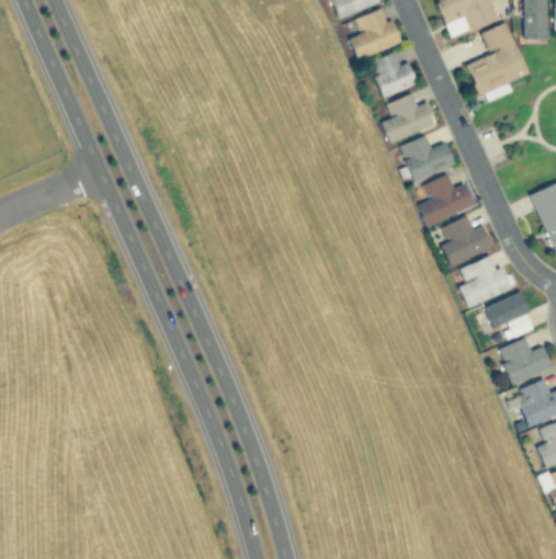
[(379,0),(381,2),(339,20),(330,0),(379,0)]
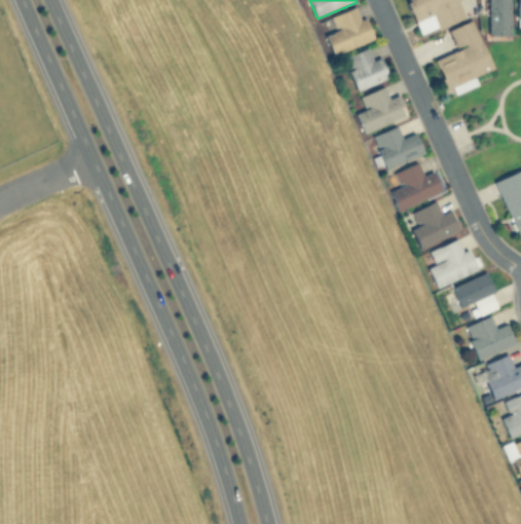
[(460,0),(469,17),(442,30),(441,27),(424,35),(423,35),(410,4),(410,3),(412,2),(411,0),(460,0)]
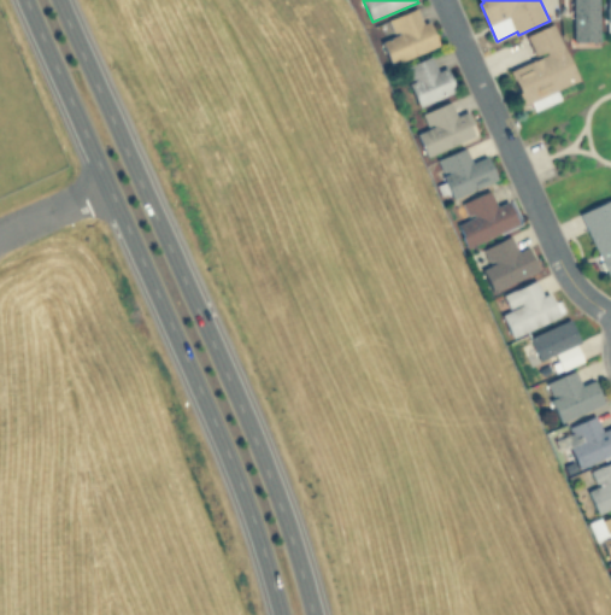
[(603,0),(603,42),(603,47),(574,47),(574,41),(577,41),(577,0),(603,0)]
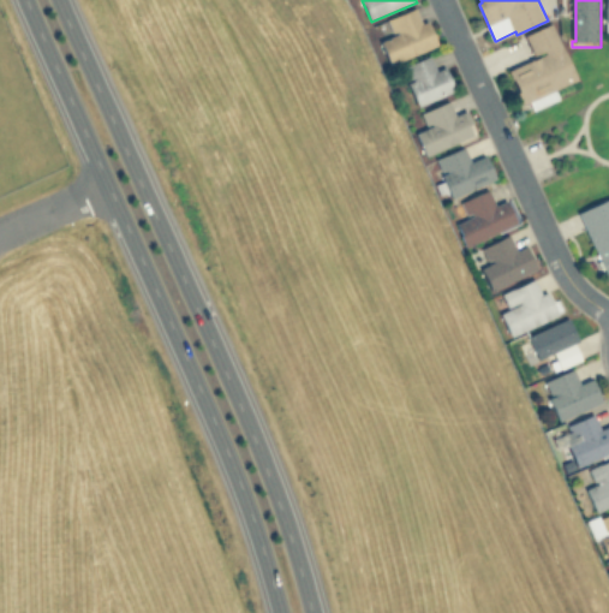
[(418,10),(424,25),(430,23),(440,46),(441,46),(393,66),(382,42),(384,42),(401,35),(400,31),(395,34),(390,21),(392,21),(418,9),(418,10)]
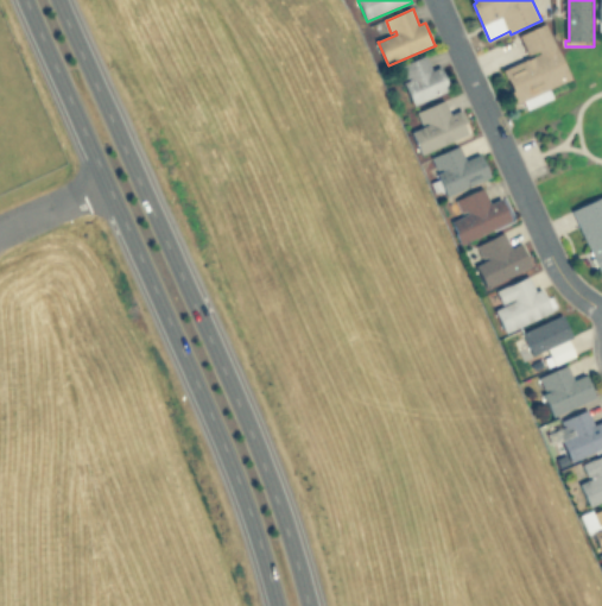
[(572,80),(574,81),(552,89),(551,90),(555,99),(555,100),(530,111),(526,101),(520,105),(520,103),(514,90),(506,70),(543,55),(543,54),(542,51),(531,56),(523,36),(550,25),(572,80)]
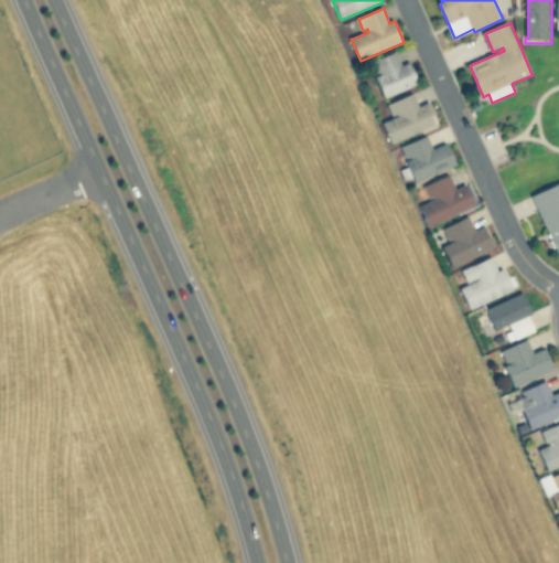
[(420,84),(386,99),(371,63),(373,63),(397,52),(404,66),(411,63),(420,84)]
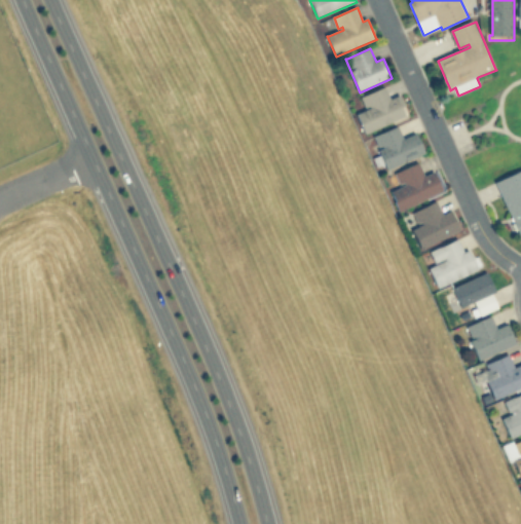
[(406,106),(406,107),(407,106),(411,115),(410,118),(397,124),(396,122),(366,135),(358,115),(359,115),(372,109),(372,108),(371,107),(367,109),(362,98),(363,98),(386,87),(392,100),(401,96),(406,106)]
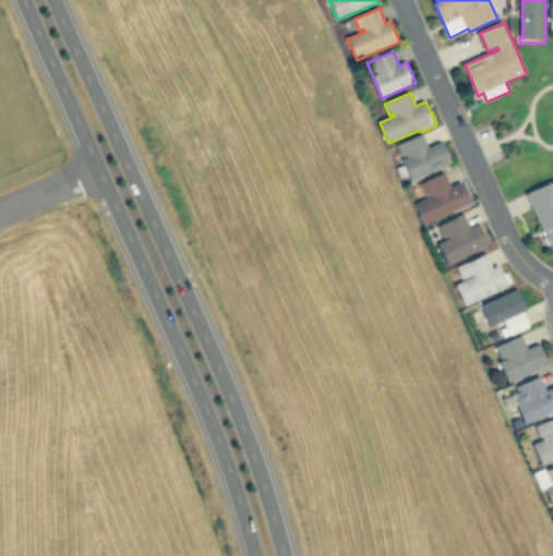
[(453,162),(453,164),(413,181),(409,174),(403,178),(401,178),(398,169),(405,166),(403,160),(405,159),(409,158),(408,157),(407,155),(404,157),(398,146),(399,145),(424,134),(430,148),(443,142),(453,162)]
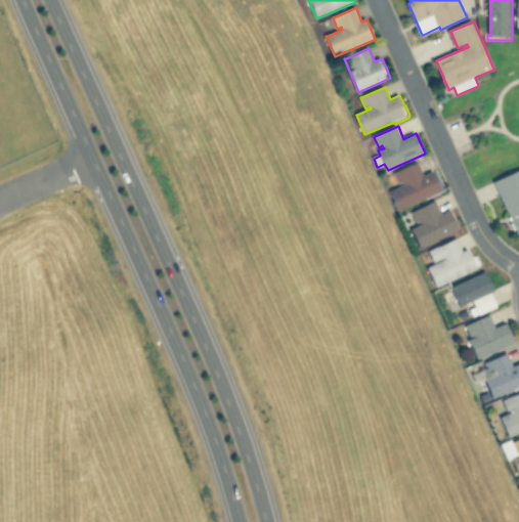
[(442,190),(442,191),(398,212),(390,192),(392,191),(405,185),(404,185),(403,182),(400,184),(395,174),(395,173),(419,163),(425,176),(433,172),(442,190)]
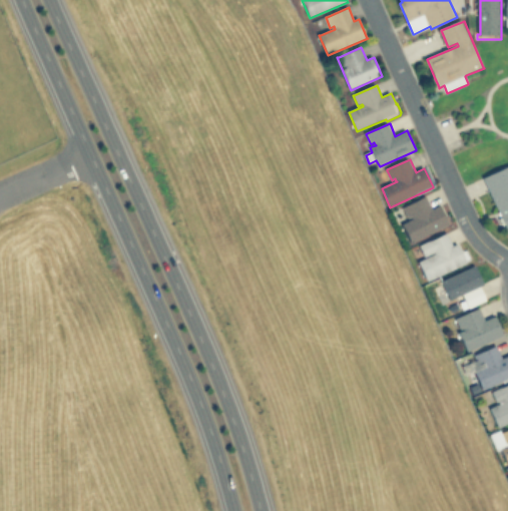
[(507,227),(503,228),(497,214),(500,212),(485,178),(507,167),(507,227)]
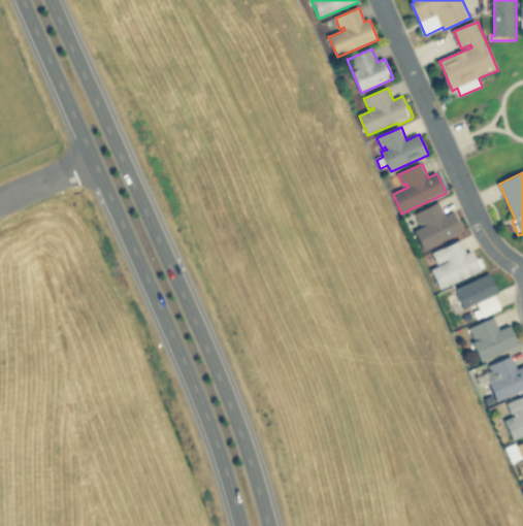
[(463,231),(463,232),(424,251),(415,232),(416,231),(423,228),(423,227),(417,215),(417,214),(439,203),(446,217),(454,212),(463,231)]
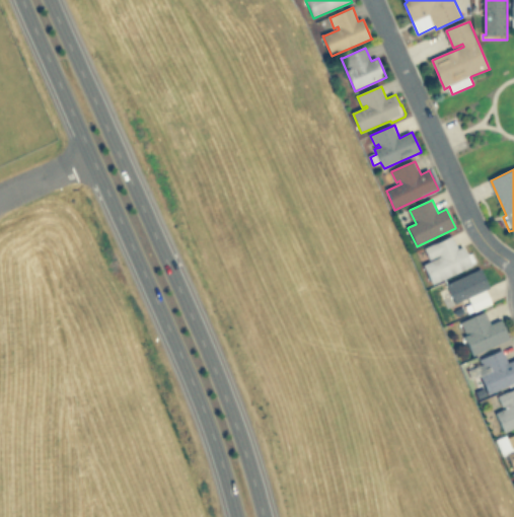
[(468,256),(474,253),(479,263),(472,266),(471,266),(472,267),(472,268),(434,286),(425,266),(440,259),(440,257),(440,256),(431,261),(426,249),(427,249),(453,236),(459,249),(463,247),(467,256),(468,256)]
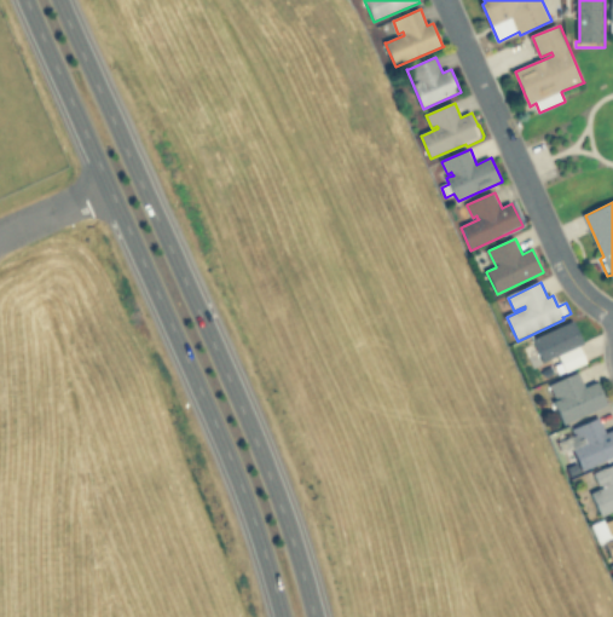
[(585,342),(544,361),(539,363),(536,356),(541,353),(542,352),(536,339),(535,338),(574,318),(585,341),(585,342)]
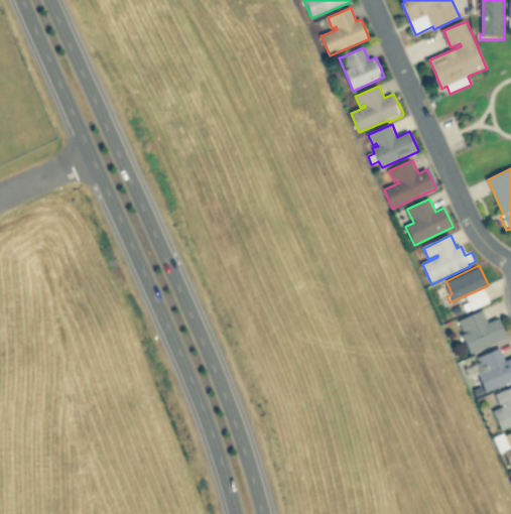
[(485,288),(490,300),(473,308),(467,295),(484,287),(485,288)]
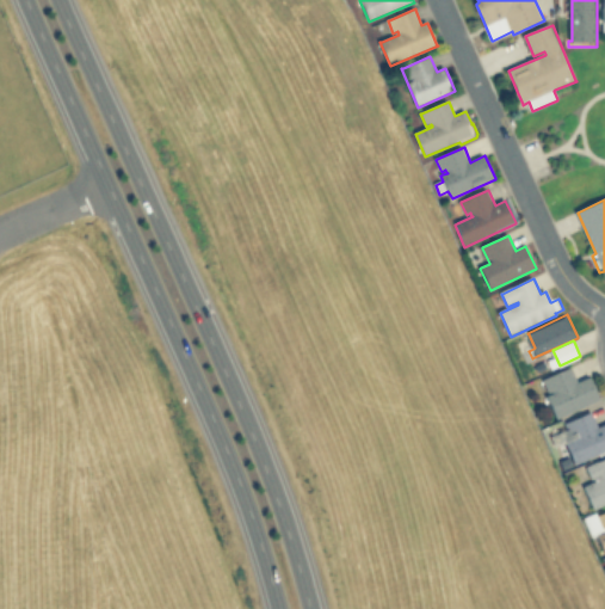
[(600,399),(559,417),(549,395),(555,393),(555,392),(554,389),(550,392),(545,380),(545,379),(573,365),(580,380),(592,375),(602,398),(600,399)]
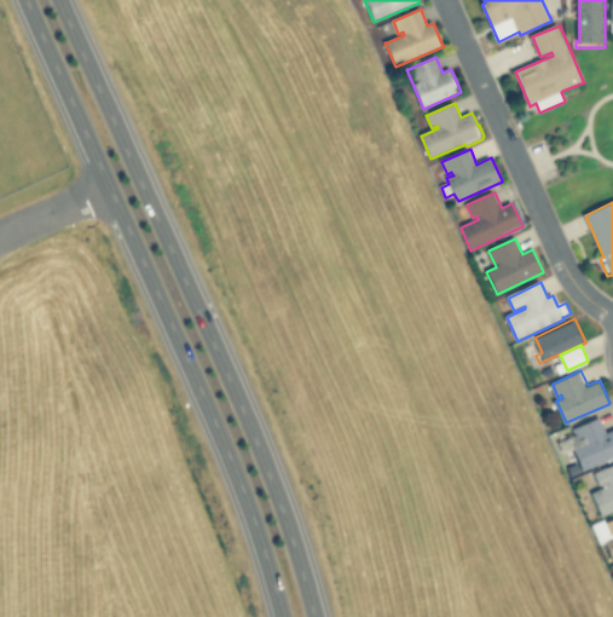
[(612,456),(585,470),(576,448),(582,445),(582,444),(580,442),(574,428),(602,416),(608,432),(612,430),(612,456)]
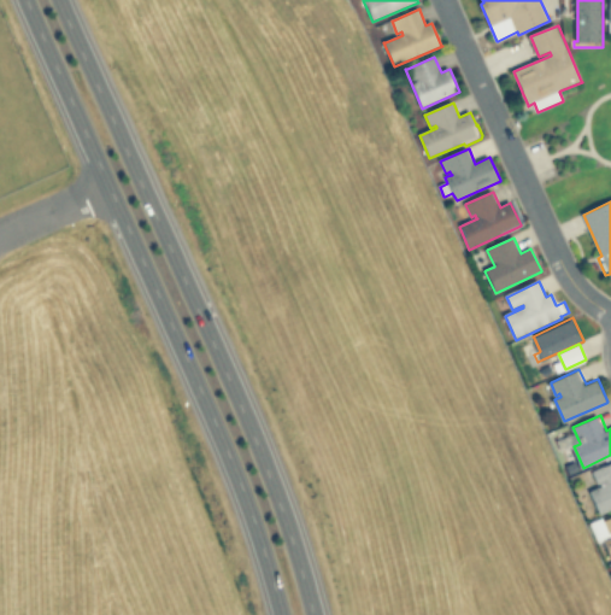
[(610,509),(603,513),(592,491),(592,490),(609,481),(610,481),(609,479),(600,482),(595,470),(594,470),(610,463),(610,509)]
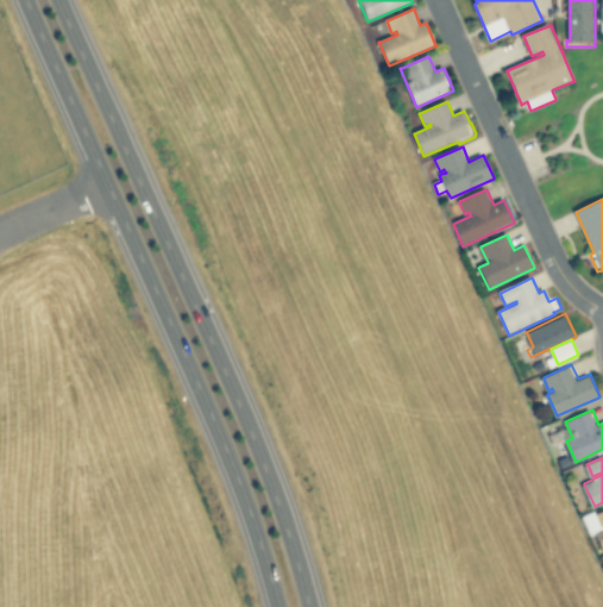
[(602,542),(598,533),(597,534),(592,536),(584,517),(596,511),(597,513),(602,511),(602,542)]
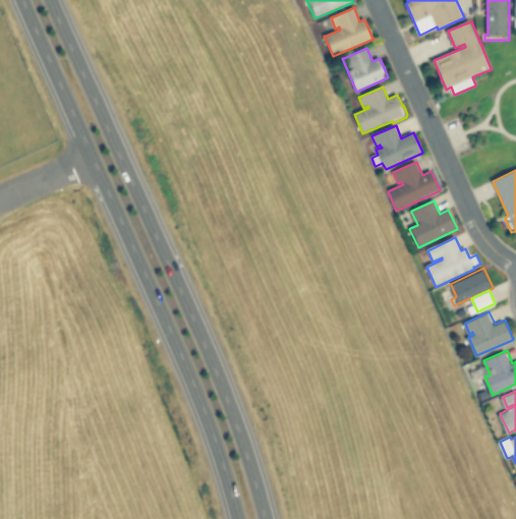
All buildings are outlined.
